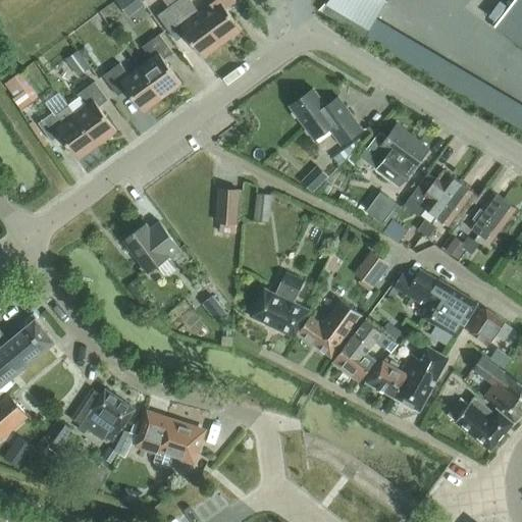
[(138,11),(146,5),(142,0),(115,0),(128,18),(138,11)]
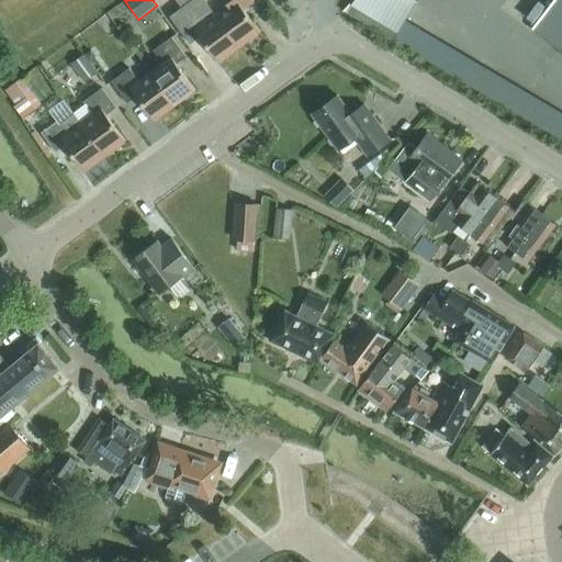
[(153,0),(157,6),(165,15),(178,7),(172,0),(153,0)]
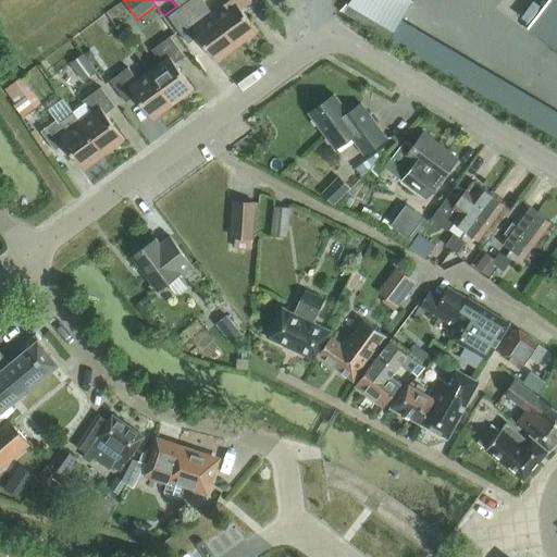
[(213,13),(237,46),(258,31),(240,8),(250,0),(222,0),(225,4),(213,13)]
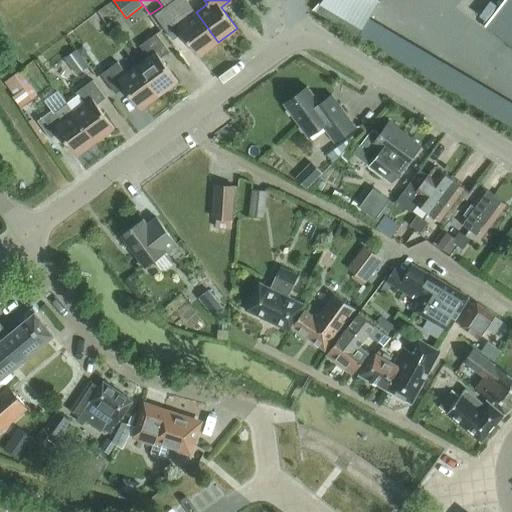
[(320,0),(311,9),(511,127),(511,116),(363,28),(380,0),(320,0)]
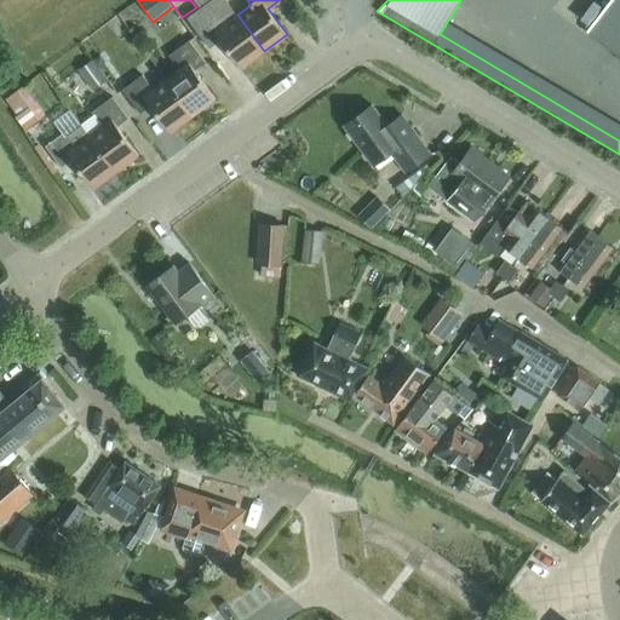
[(619,0),(609,0),(587,32),(619,56),(619,0)]
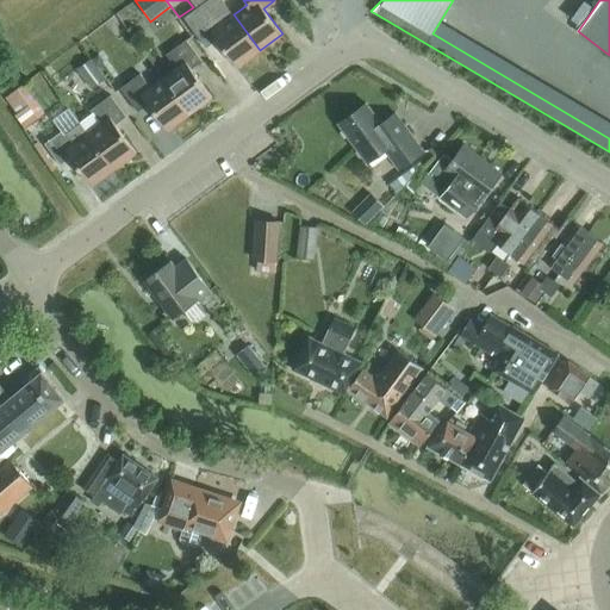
[(237,67),(260,50),(234,14),(221,24),(210,10),(191,25),(206,47),(217,38),(237,67)]
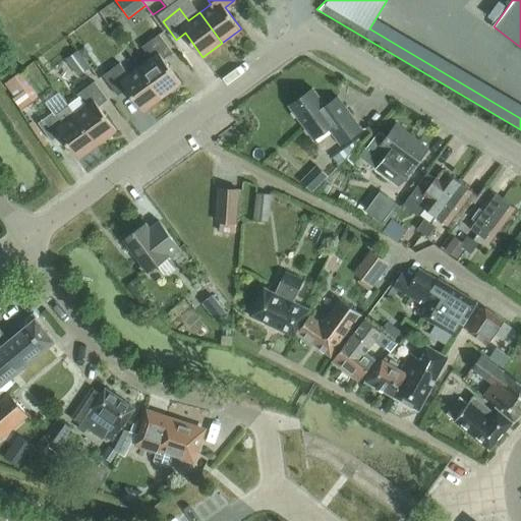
[(139,66),(162,97),(181,82),(164,59),(172,52),(159,34),(141,46),(151,58),(139,66)]
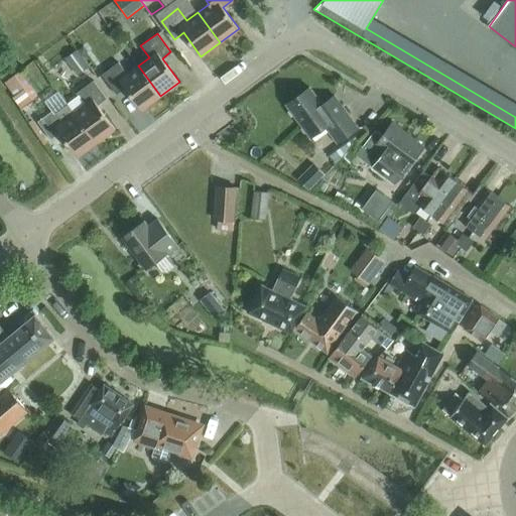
[(90,65),(79,48),(67,57),(78,74),(90,65)]
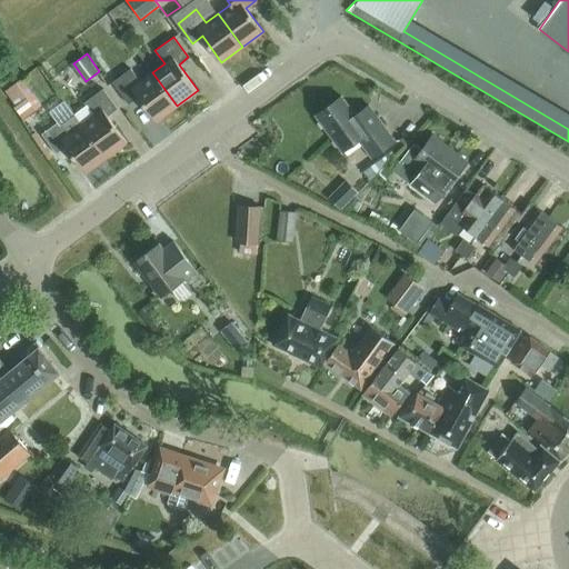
[(156,121),(177,106),(152,72),(140,81),(131,68),(112,82),(129,105),(138,97),(156,121)]
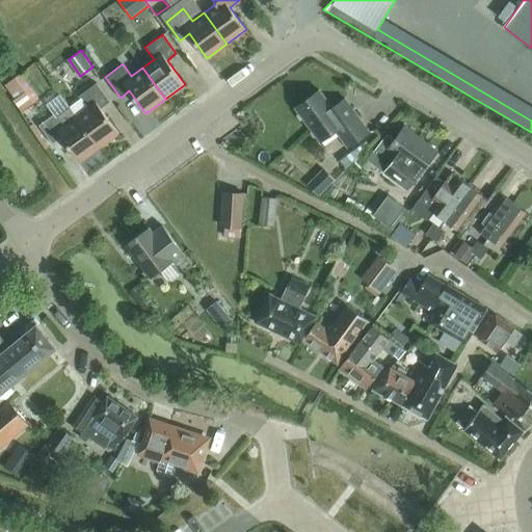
[(14,100),(22,111),(40,98),(20,73),(4,84),(15,99),(14,100)]
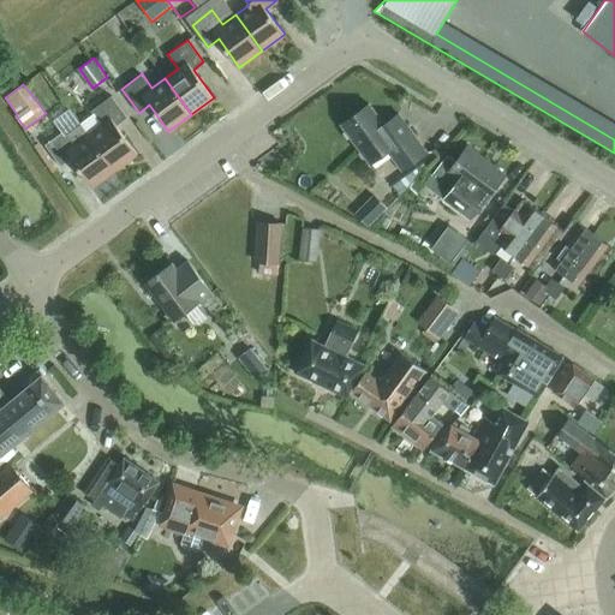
[(94,114),(81,124),(115,171),(137,154),(117,125),(127,118),(111,96),(91,111),(94,114)]
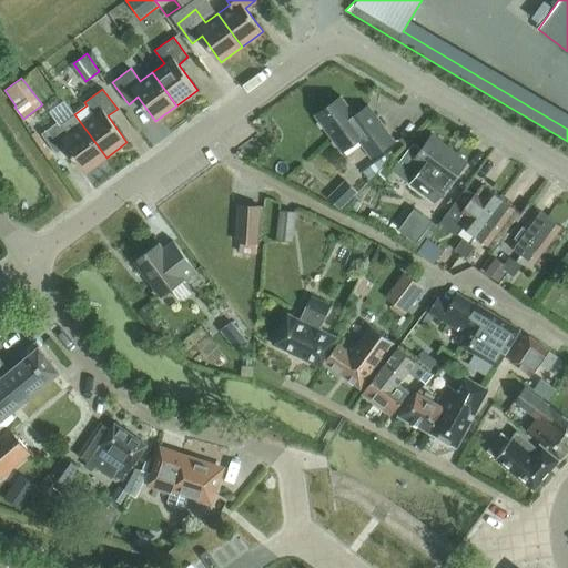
[(362,124),(341,97),(315,114),(342,151),(358,139),(372,158),(394,141),(375,114),(362,124)]
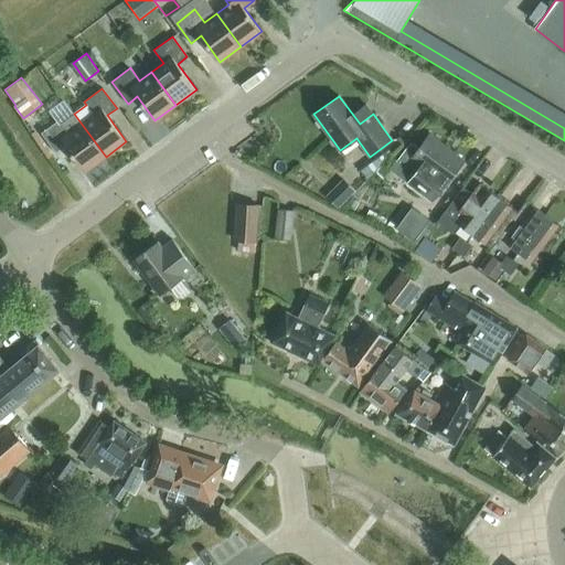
[(106,157),(74,114),(62,123),(60,119),(41,132),(56,152),(65,146),(85,171),(106,157)]
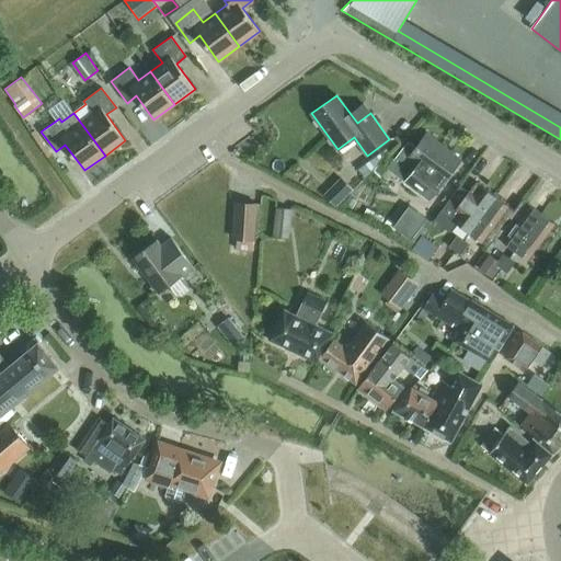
[(426,134),(415,148),(408,142),(388,169),(405,182),(430,198),(443,182),(460,159),(426,134)]
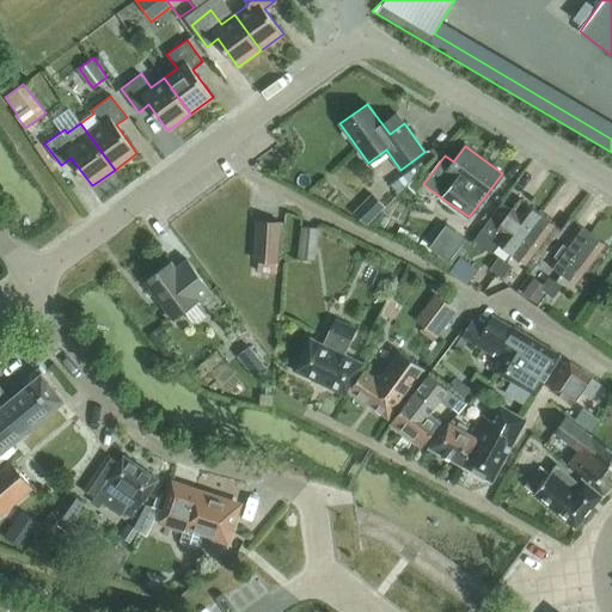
[(426,166),(422,161),(391,184),(399,194),(426,166)]
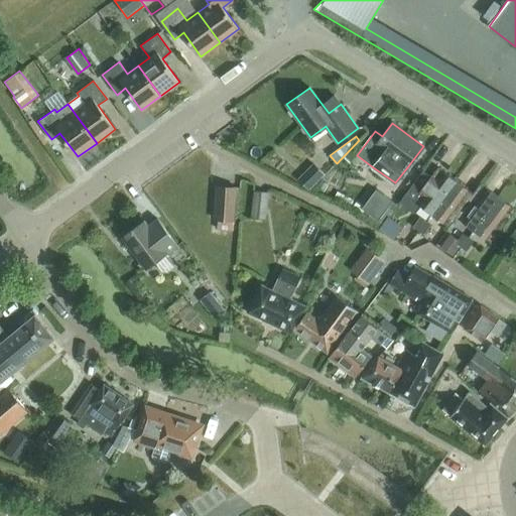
[(325,173),(314,162),(298,177),(308,188),(325,173)]
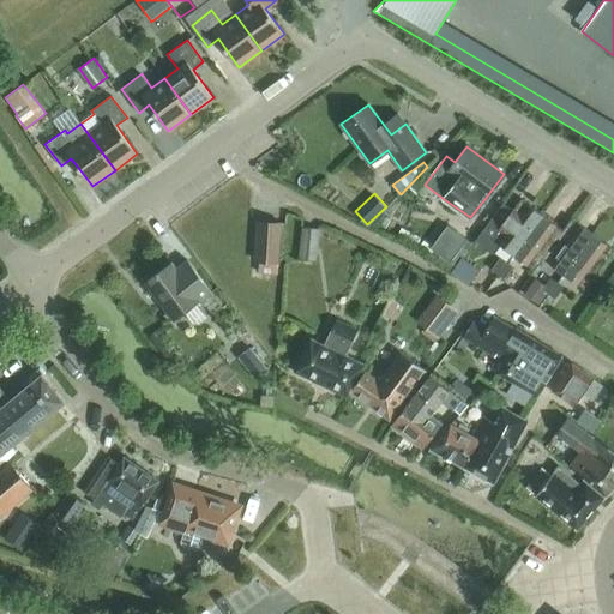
[(506,251),(513,254),(528,235),(542,215),(522,199),(513,210),(505,203),(476,240),(494,254),(500,246),(506,251)]
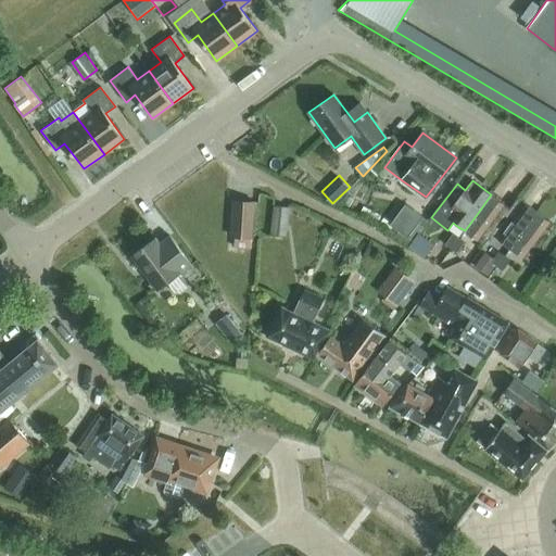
[(483,245),(491,235),(510,209),(509,209),(491,194),(478,213),(465,230),(483,245)]
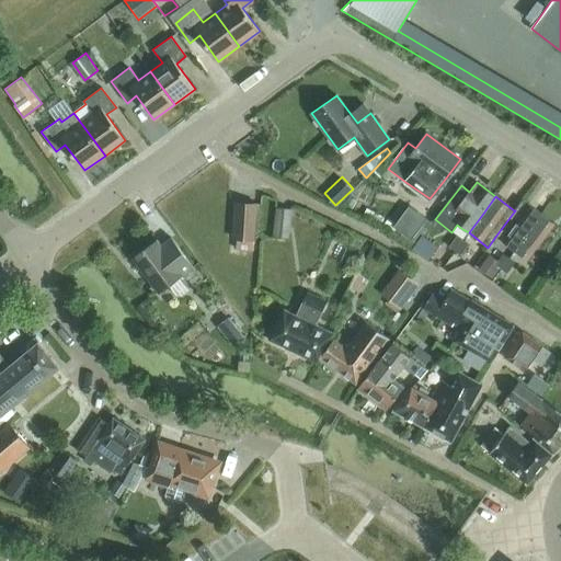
[(495,237),(514,250),(541,214),(522,199),(514,210),(515,210),(495,237)]
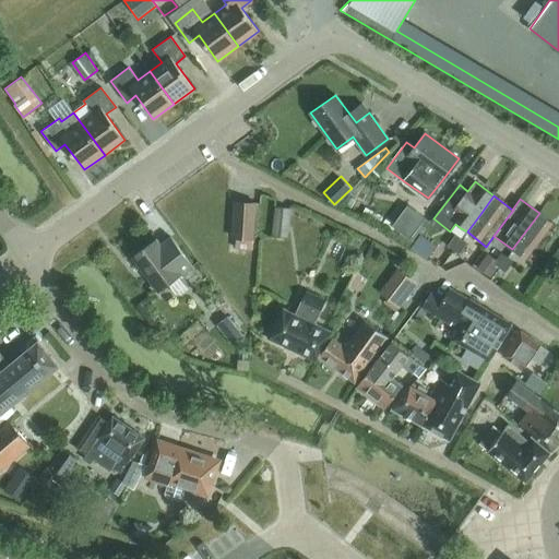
[(253,238),(256,203),(235,202),(233,237),(236,238),(253,238)]
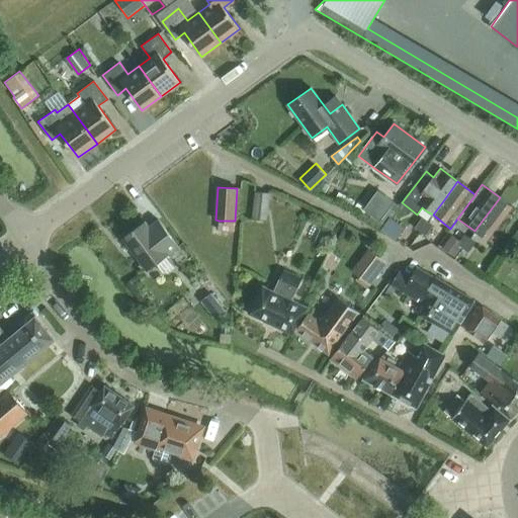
[(400,204),(378,188),(364,208),(385,224),(400,204)]
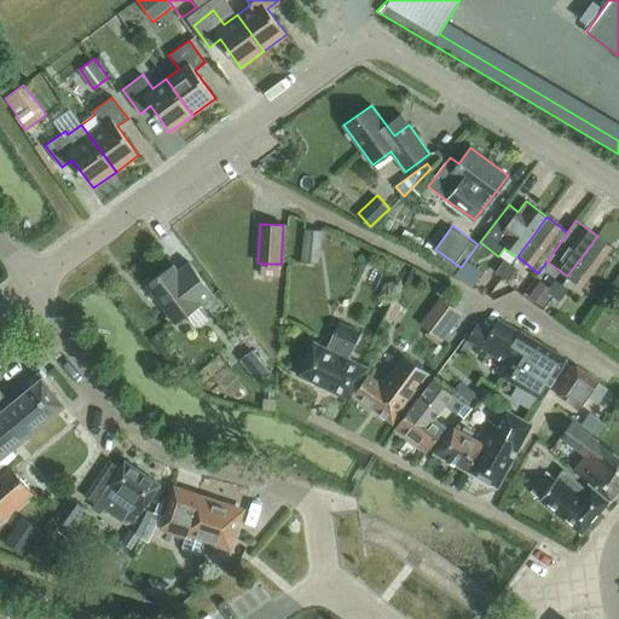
[(319,262),(323,231),(306,229),(302,261),(319,262)]
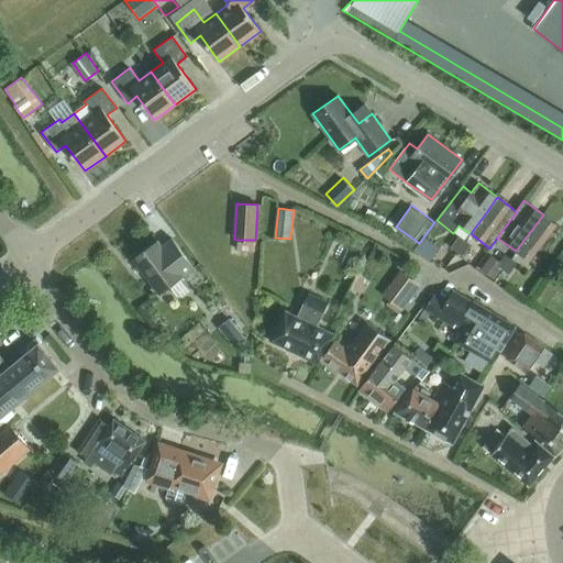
[(562,229),(543,214),(516,251),(536,266),(562,229)]
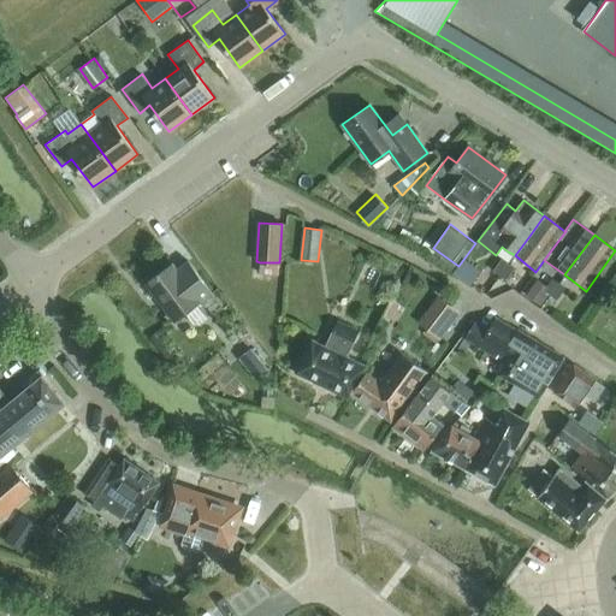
[(496,273),(499,276),(508,264),(502,259),(493,271),(496,273)]
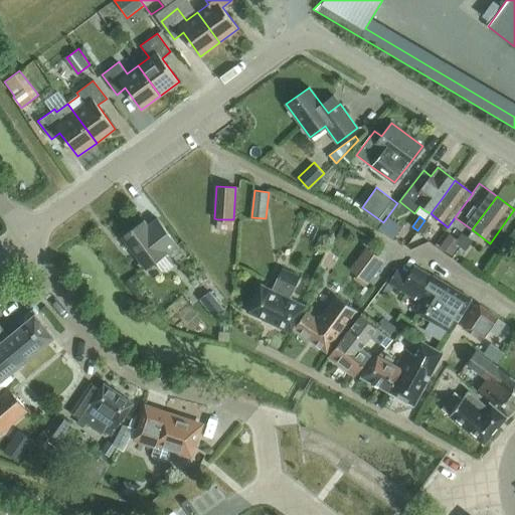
[(167,252),(177,244),(158,218),(148,225),(144,220),(123,236),(146,269),(168,252),(167,252)]
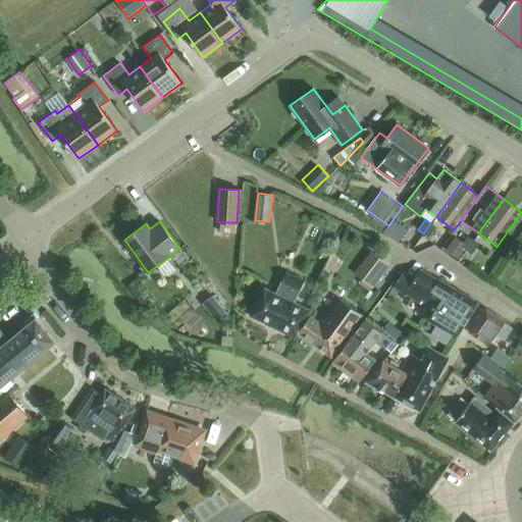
[(237,232),(237,222),(220,222),(219,231),(237,232)]
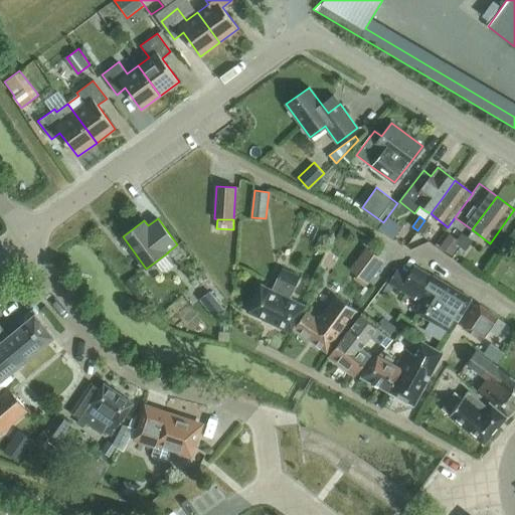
[(430,224),(424,220),(417,230),(422,234),(430,224)]
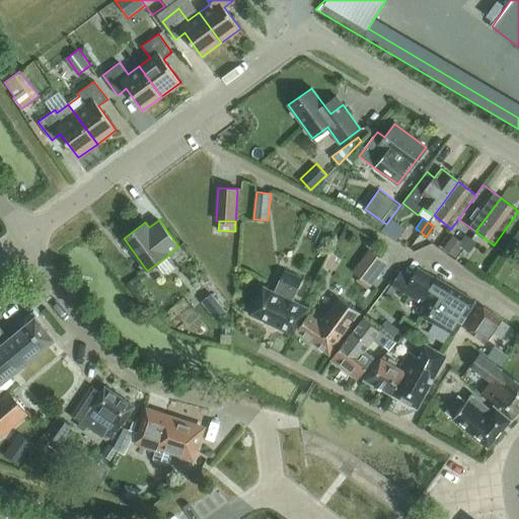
[(461,241),(452,235),(443,247),(455,257),(462,247),(460,246),(458,244),(461,241)]
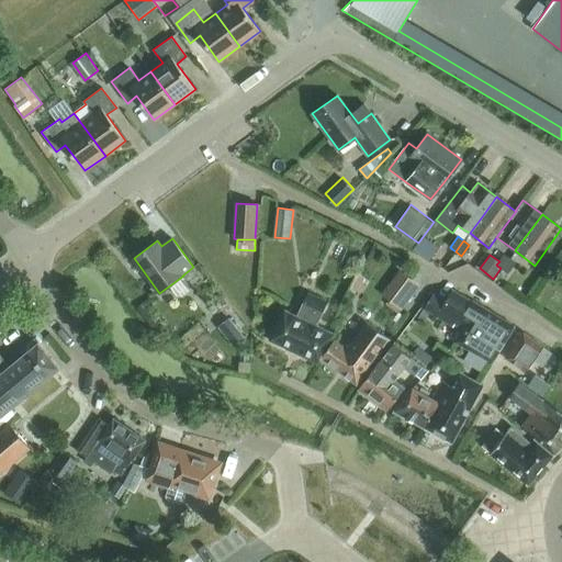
[(502,269),(509,259),(504,255),(499,261),(496,265),(498,267),(502,269)]
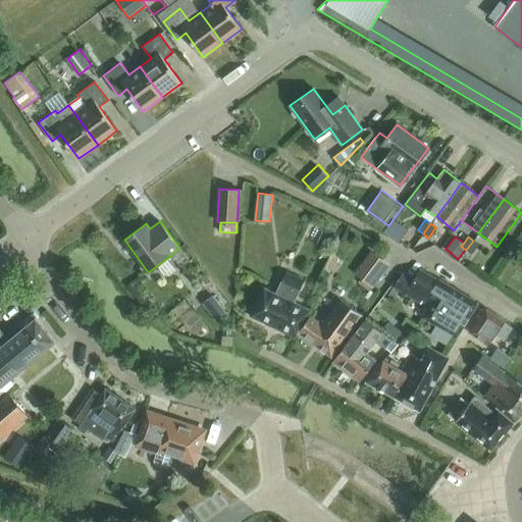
[(479,245),(473,241),(466,250),(471,254),(479,245)]
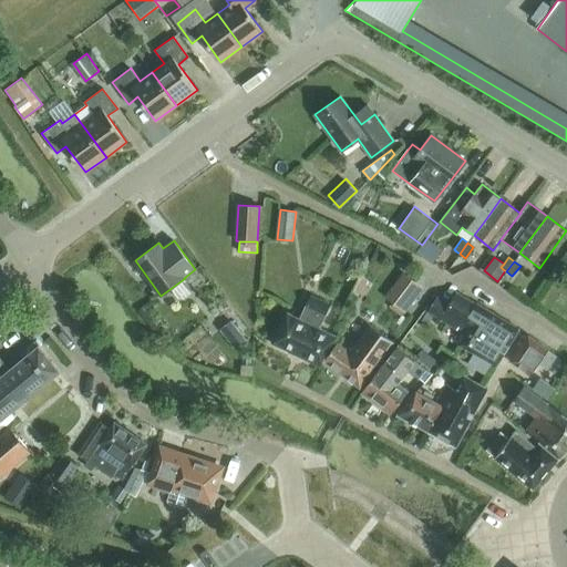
[(405,310),(422,289),(411,280),(394,301),(405,310)]
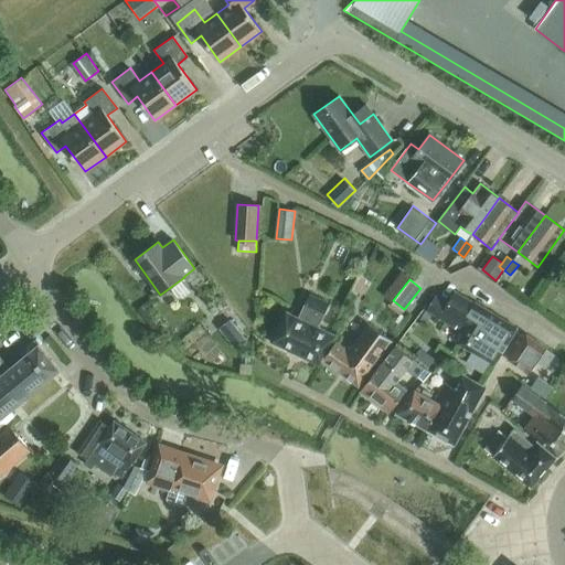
[(494,365),(518,328),(475,301),(473,302),(454,290),(447,302),(436,295),(426,310),(456,329),(457,326),(466,331),(458,344),(493,364),(494,365)]
